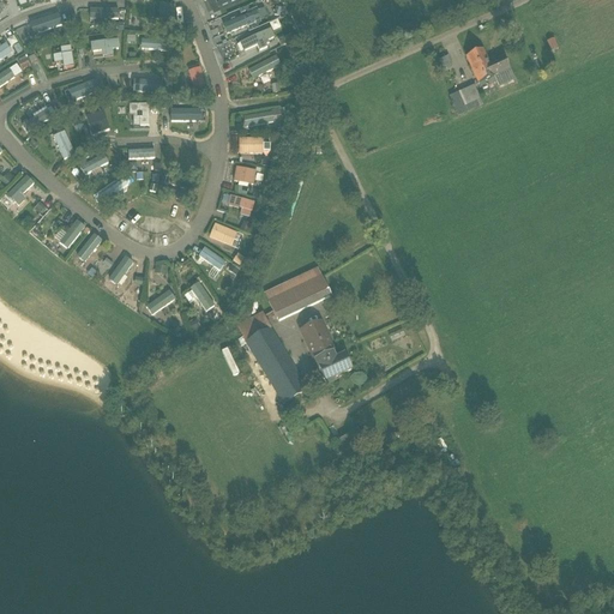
[(209,0),(205,1),(211,14),(242,0),(209,0)]
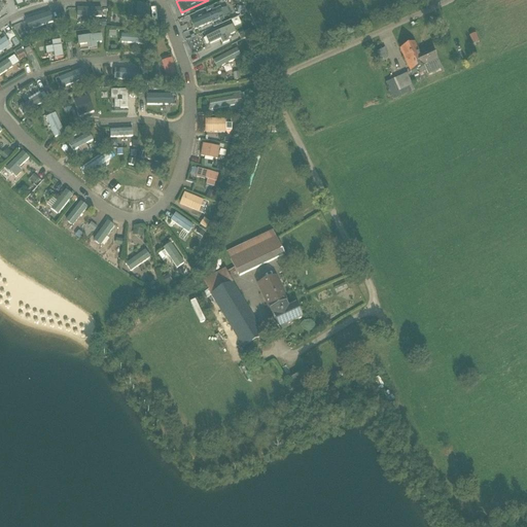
[(222,2),(213,5),(215,10),(224,7),(222,2)]
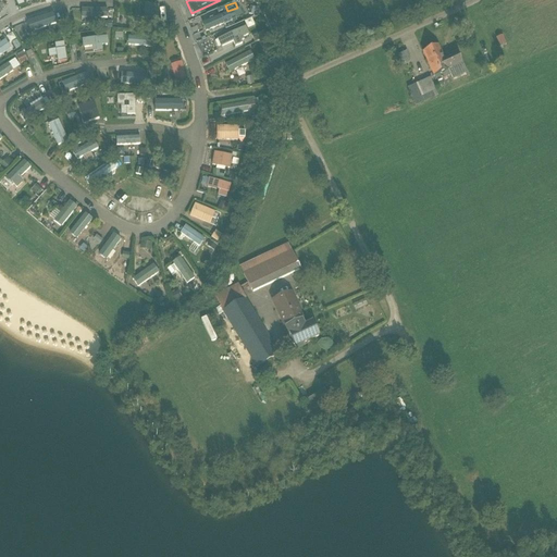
[(157,26),(158,4),(144,3),(143,25),(157,26)]
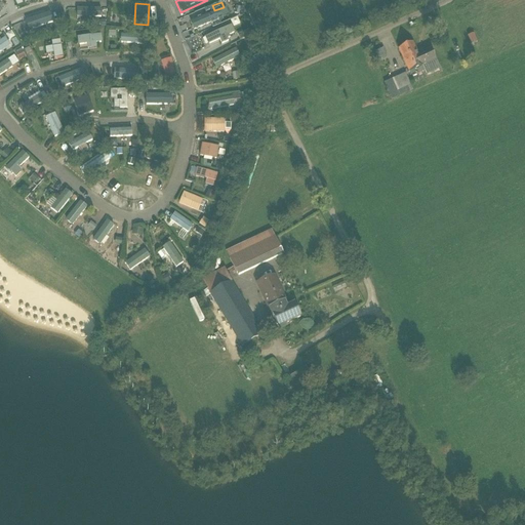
[(191,21),(213,10),(211,6),(189,15),(191,21)]
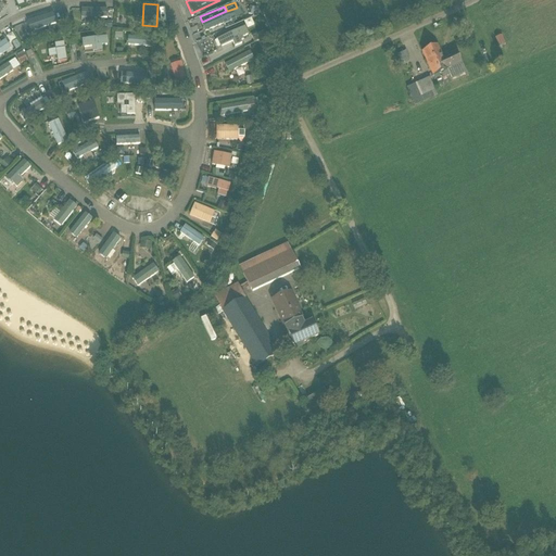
[(93,19),(106,19),(106,8),(79,9),(80,25),(93,24),(93,19)]
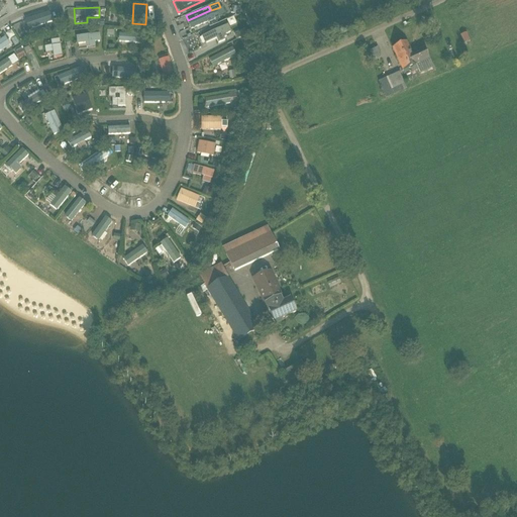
[(189,27),(224,17),(222,9),(187,19),(189,27)]
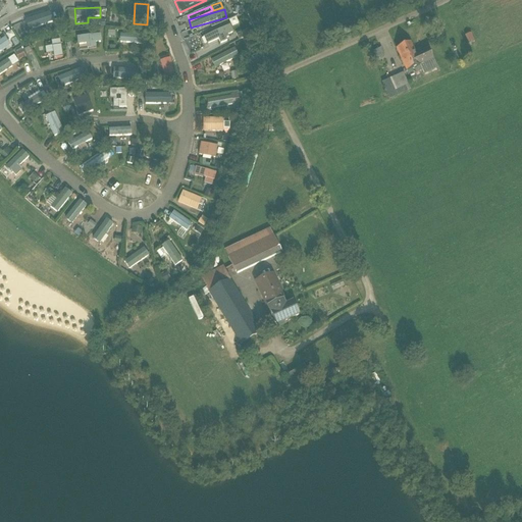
[(43,14),(23,20),(28,31),(46,24),(43,14)]
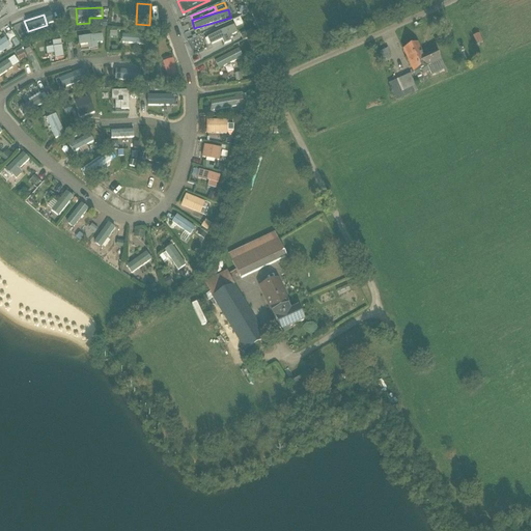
[(235,28),(242,25),(239,18),(232,21),(235,28)]
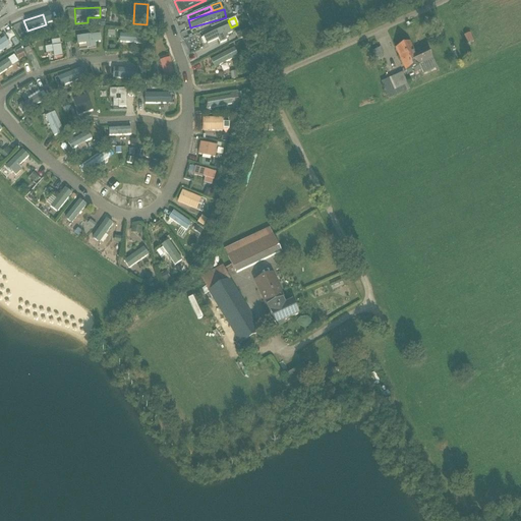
[(217,39),(219,43),(233,37),(229,25),(201,37),(205,44),(217,39)]
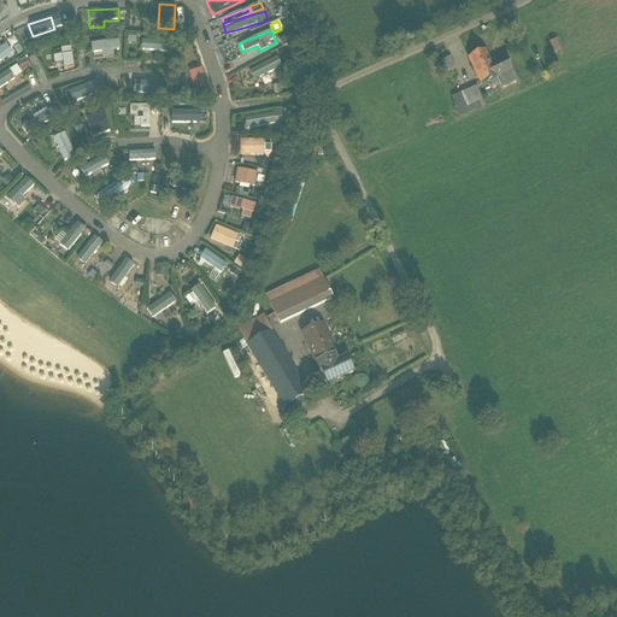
[(15,39),(7,41),(11,52),(18,50),(15,39)]
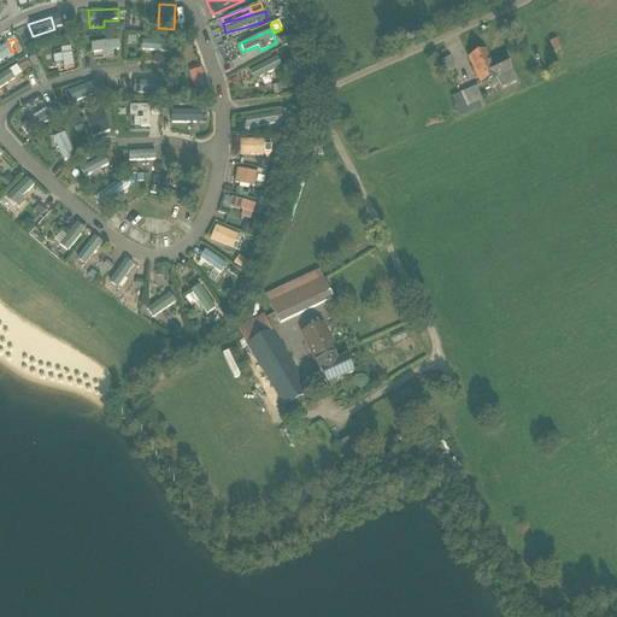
[(140,40),(140,51),(165,52),(166,41),(140,40)]
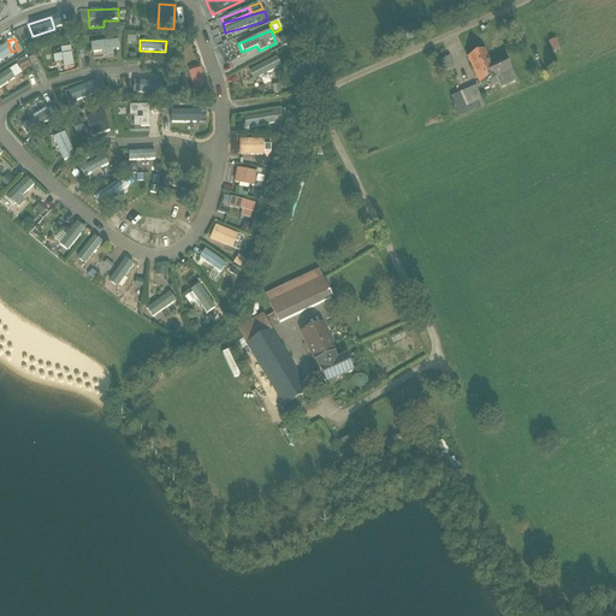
[(89,52),(101,52),(101,57),(112,57),(111,49),(118,49),(118,41),(89,42),(89,52)]
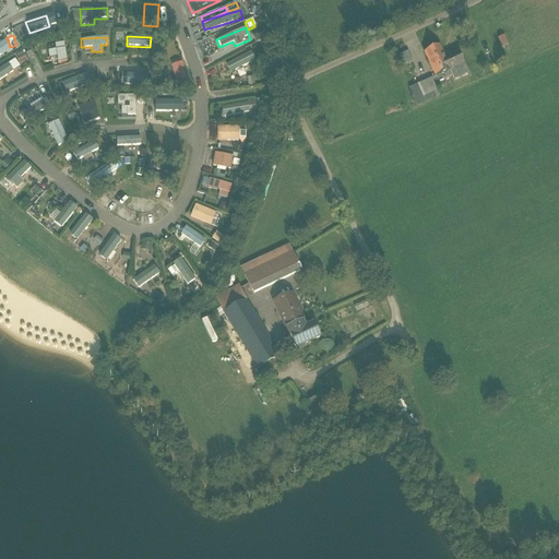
[(0,56),(10,50),(4,40),(0,43),(0,56)]
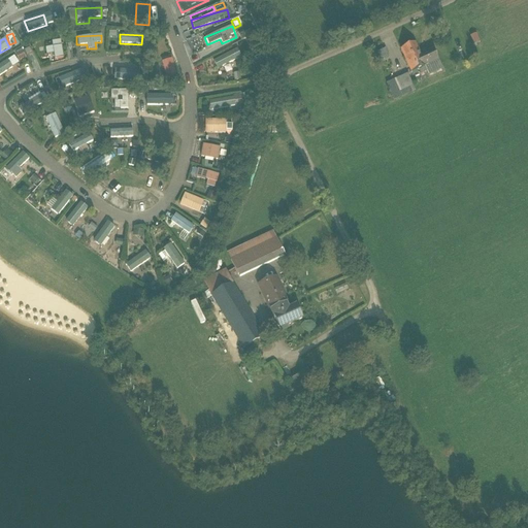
[(45,47),(47,60),(62,57),(59,40),(51,41),(52,46),(45,47)]
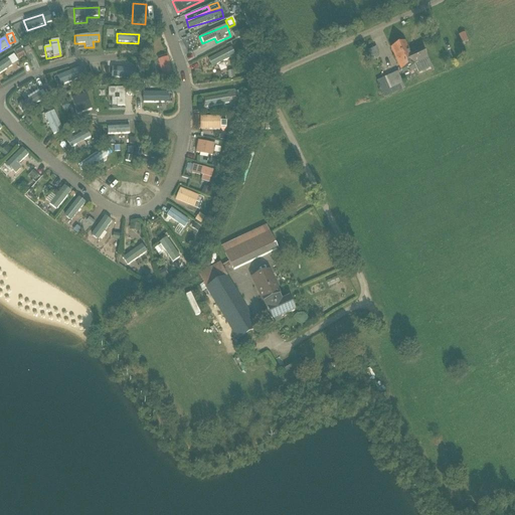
[(206,48),(216,44),(214,39),(204,43),(206,48)]
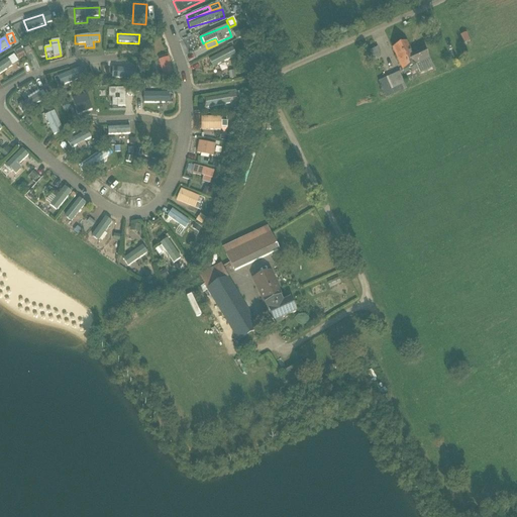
[(406,42),(392,49),(399,65),(400,65),(403,73),(410,69),(416,66),(429,61),(424,49),(411,55),(406,42)]
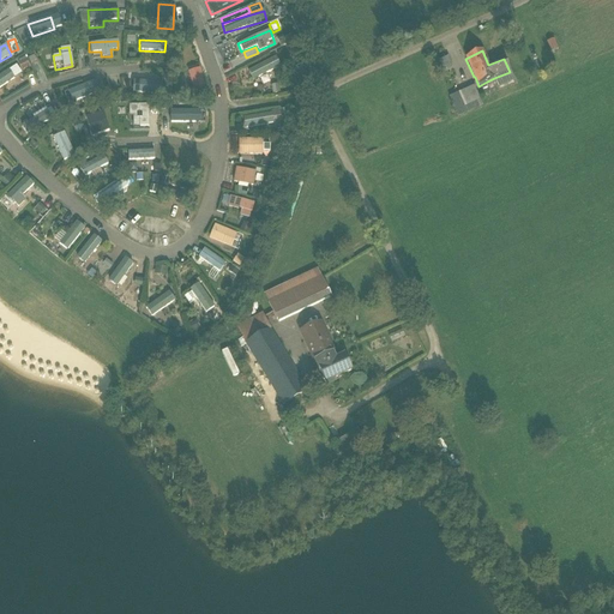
[(439,59),(444,71),(452,67),(447,55),(439,59)]
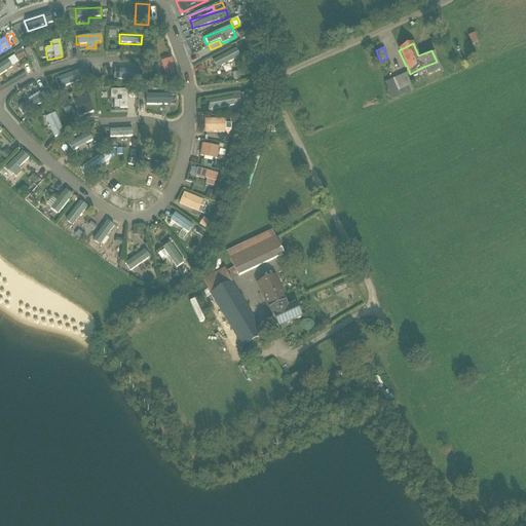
[(212,60),(216,69),(239,57),(235,48),(212,60)]
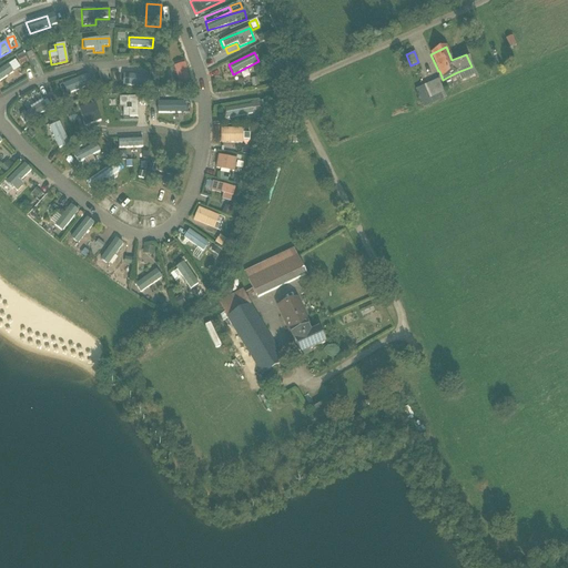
[(23,54),(16,57),(19,64),(26,62),(23,54)]
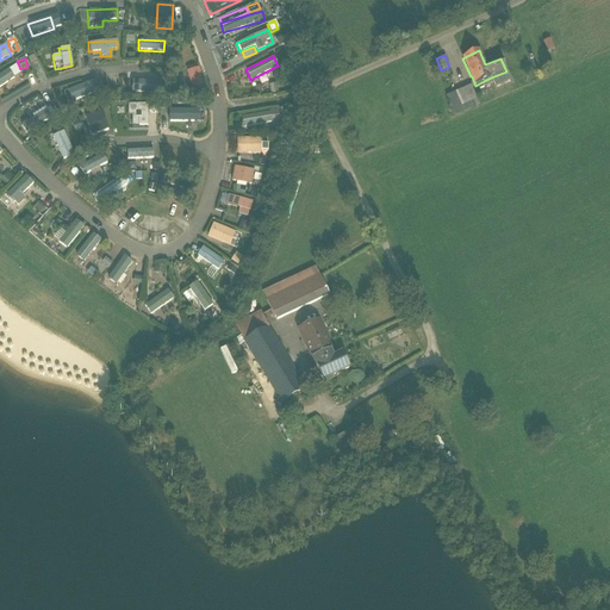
[(0,87),(20,72),(14,63),(0,74),(0,87)]
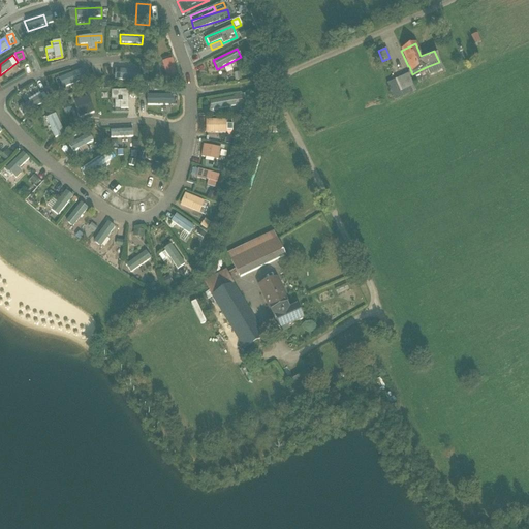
[(170,58),(160,61),(166,80),(178,75),(170,58)]
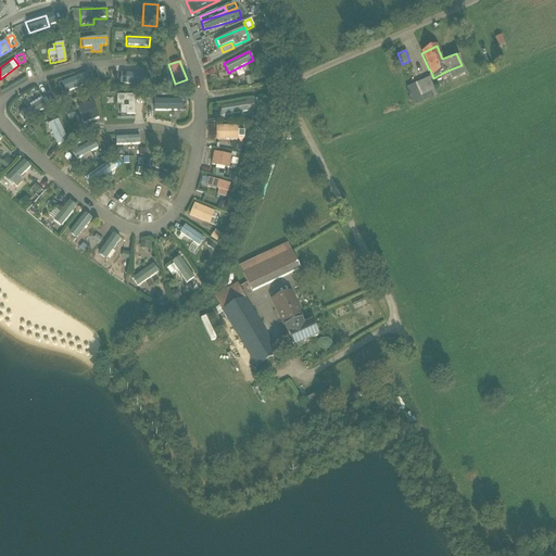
[(466,75),(462,65),(447,71),(451,77),(452,81),(466,75)]
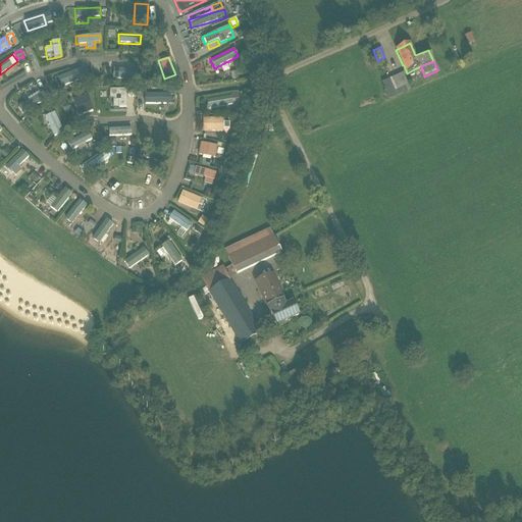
[(60,87),(85,79),(81,67),(56,76),(60,87)]
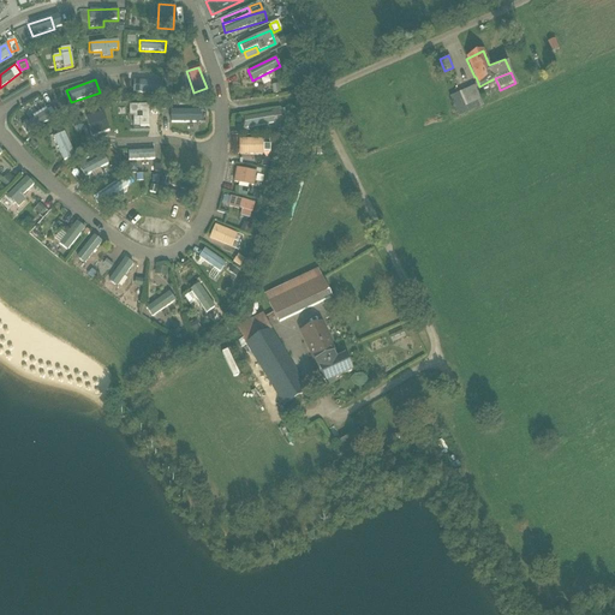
[(161,94),(161,81),(131,81),(131,93),(161,94)]
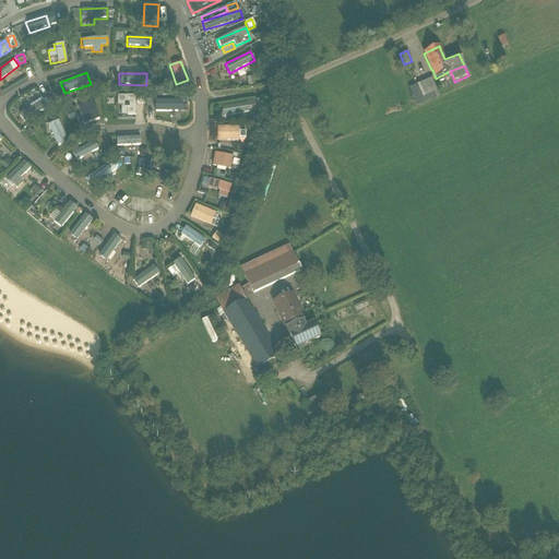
[(423,97),(437,92),(431,80),(417,85),(423,97)]
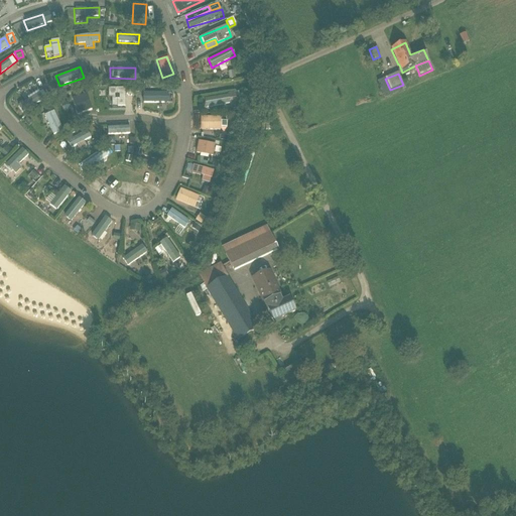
[(390,90),(385,79),(377,83),(383,99),(392,95),(390,90)]
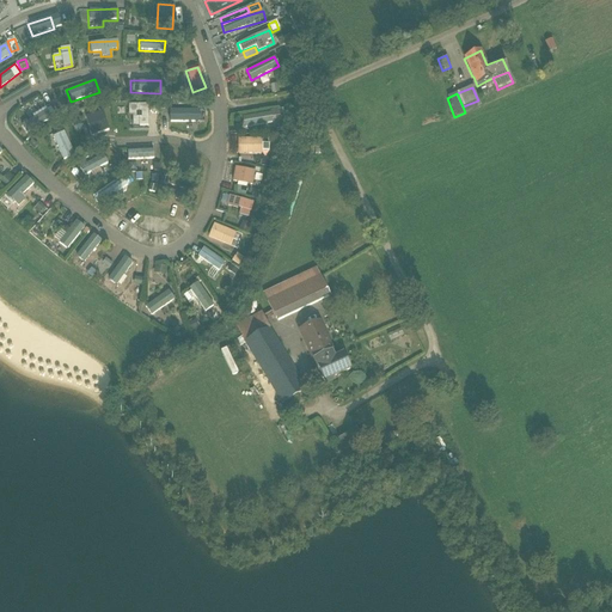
[(26,110),(31,116),(43,106),(40,101),(26,110)]
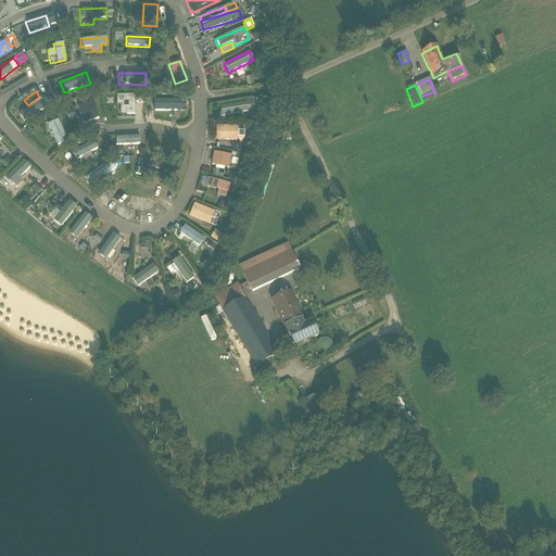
[(437,96),(434,91),(420,97),(422,102),(437,96)]
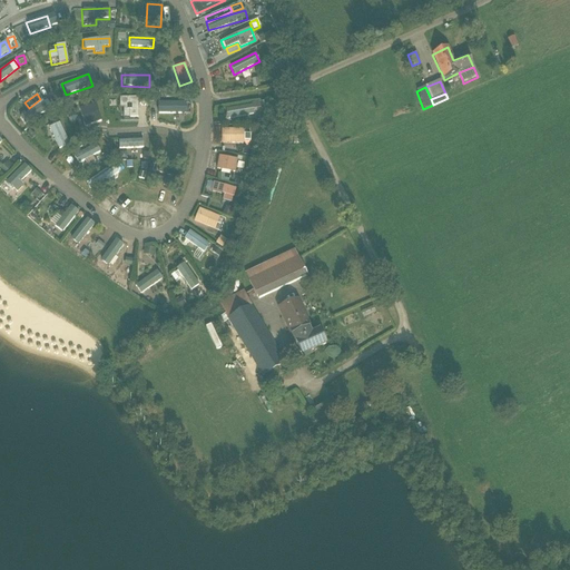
[(118,107),(123,107),(123,117),(137,117),(136,97),(118,98),(118,107)]
